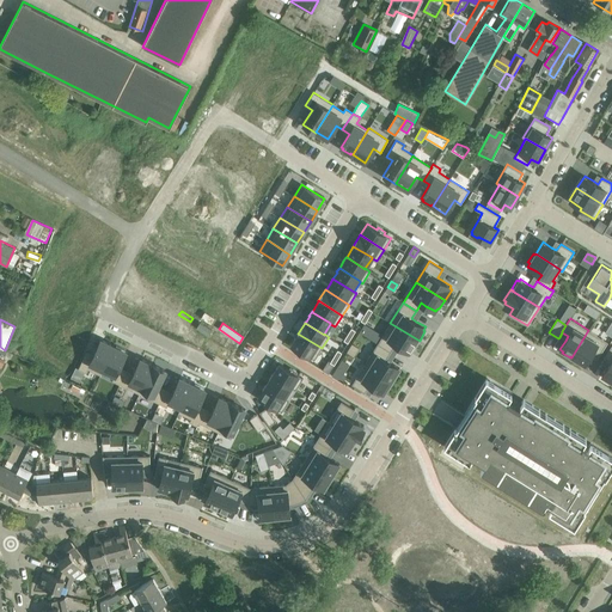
[(378,343),(391,352),(396,343),(401,347),(409,353),(411,349),(414,350),(420,341),(390,323),(383,335),(378,343)]
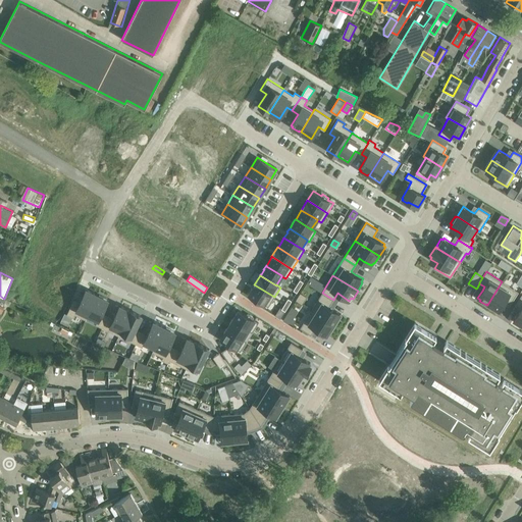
[(502,281),(487,305),(499,311),(503,303),(506,300),(511,303),(518,292),(502,281)]
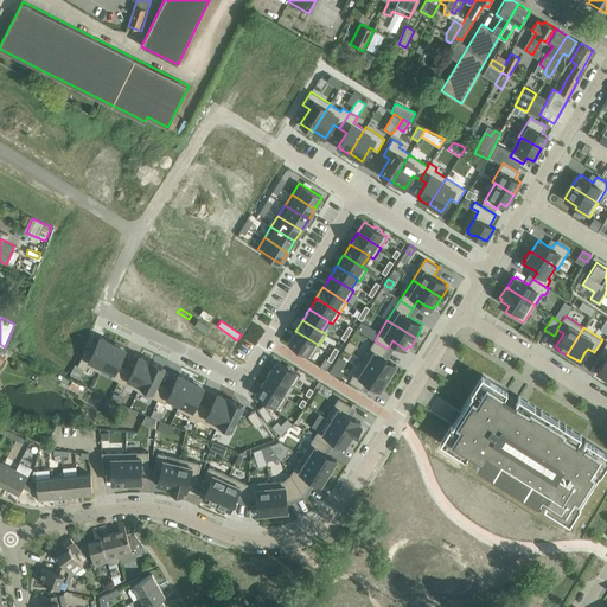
[(295,332),(289,343),(298,349),(296,350),(304,355),(305,352),(312,357),(319,345),(295,331),(295,332)]
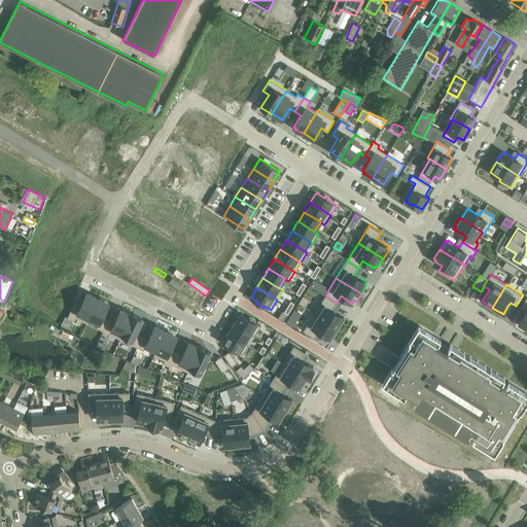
[(74,303),(68,316),(74,320),(76,317),(86,322),(89,318),(98,299),(86,292),(80,305),(74,303)]
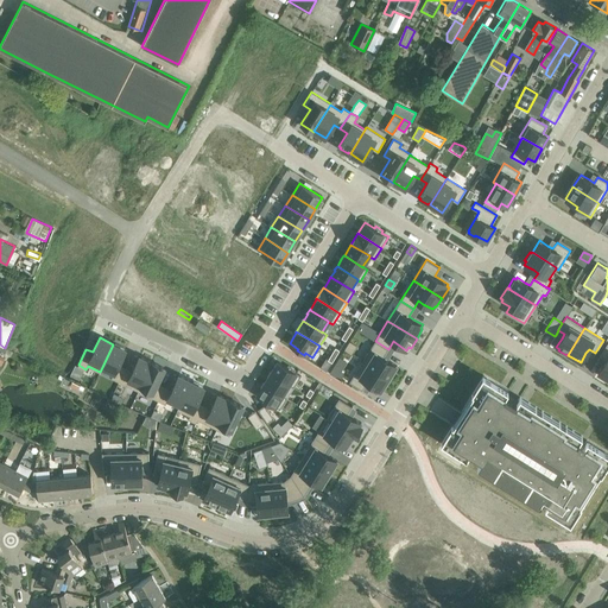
[(375,341),(362,361),(390,378),(397,366),(388,360),(384,356),(388,349),(375,341)]
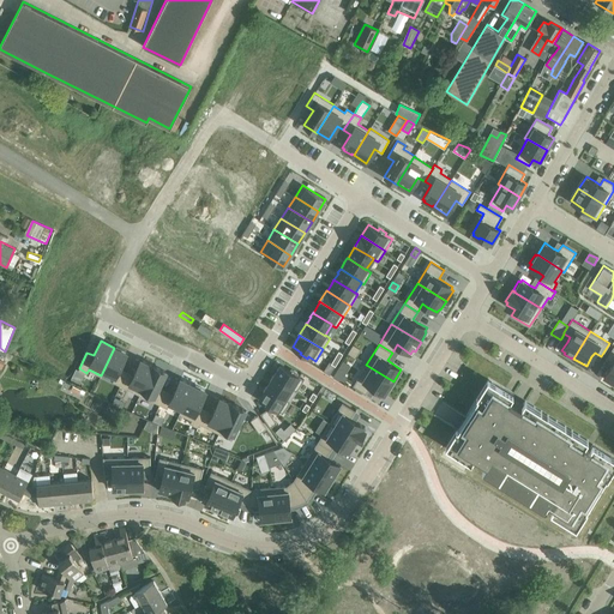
[(609,368),(603,377),(613,383),(613,345),(606,359),(612,363),(609,368)]
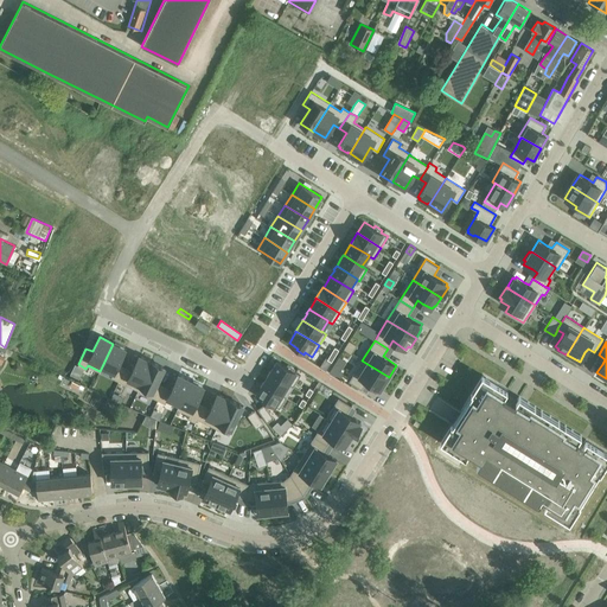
[(113,344),(102,366),(114,372),(112,377),(119,381),(126,368),(119,364),(126,350),(123,349),(123,347),(115,343),(115,344),(113,344)]
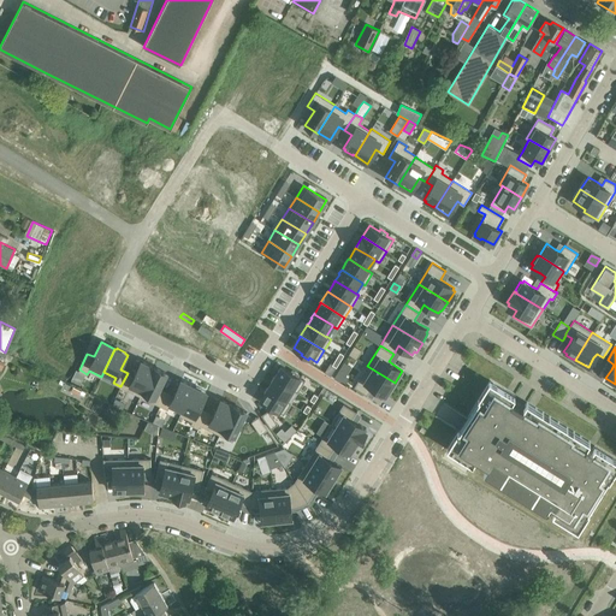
[(128,373),(120,386),(128,390),(140,396),(154,367),(141,361),(134,375),(128,373)]
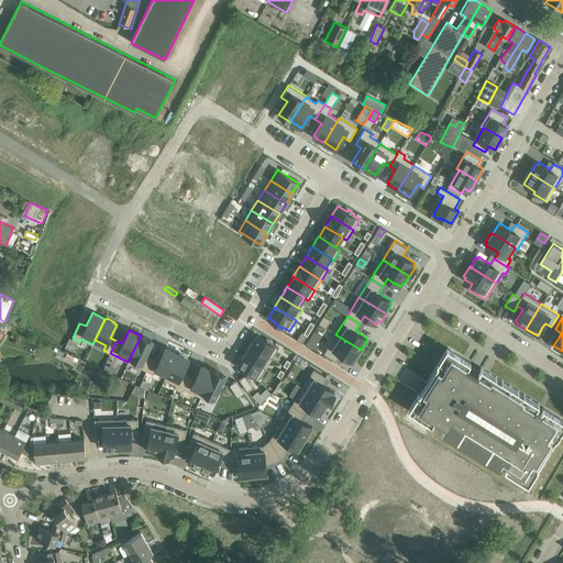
[(251,344),(267,355),(267,356),(272,359),(279,348),(273,344),(274,342),(267,338),(266,340),(257,334),(251,344)]
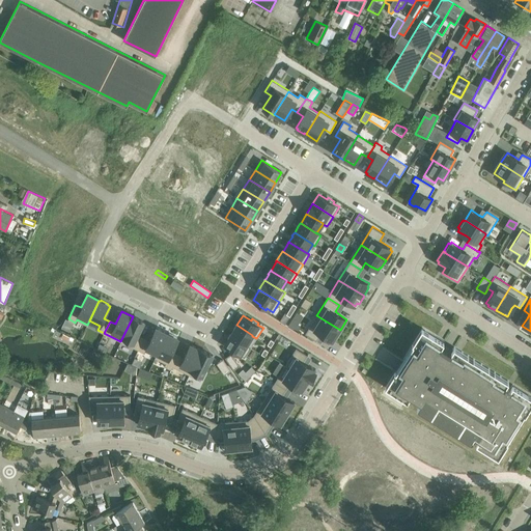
[(316,315),(305,333),(316,340),(320,334),(333,341),(334,339),(336,339),(340,332),(339,331),(340,330),(316,315)]
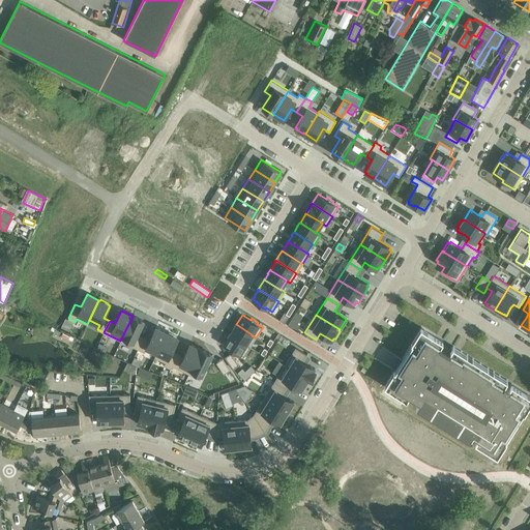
[(120,341),(120,342),(131,347),(133,346),(138,349),(144,336),(138,334),(144,321),(133,316),(120,341)]
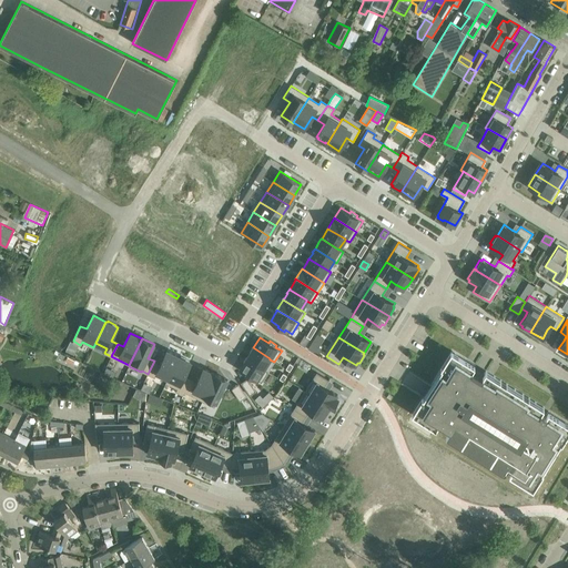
[(311,345),(308,348),(314,353),(317,354),(320,351),(317,348),(311,345)]
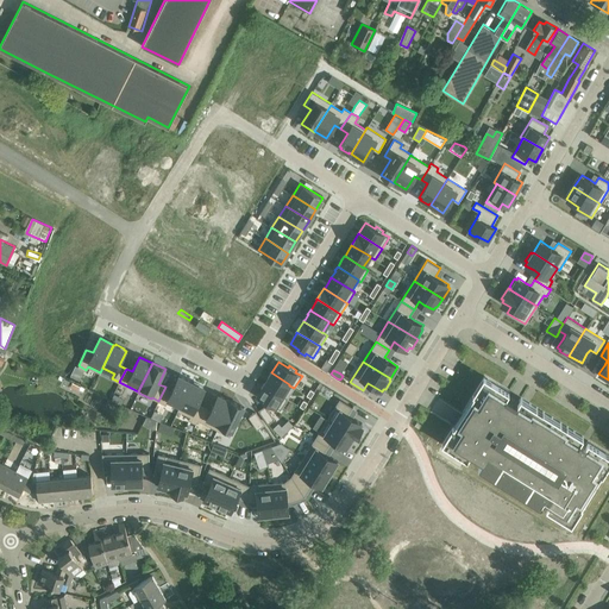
[(264,383),(283,395),(289,385),(289,384),(271,372),(268,377),(269,377),(264,383)]
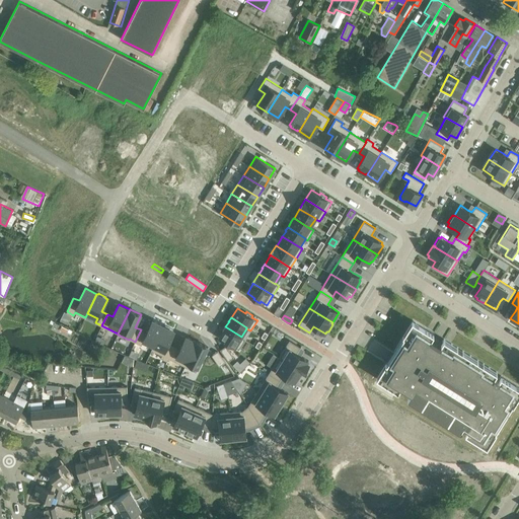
[(141,329),(135,342),(141,345),(142,343),(153,348),(163,325),(152,320),(146,332),(141,329)]
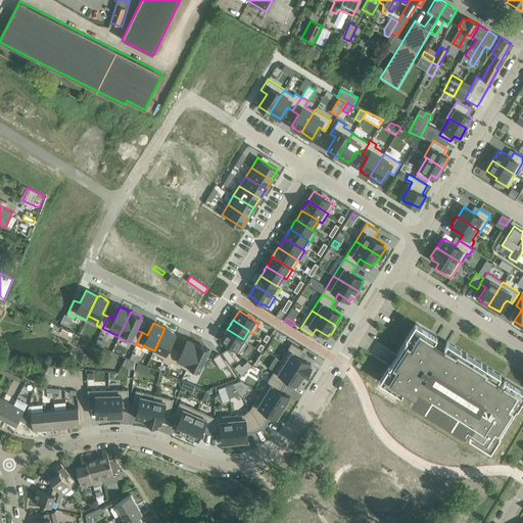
[(417,323),(380,381),(401,394),(405,389),(414,395),(411,399),(460,430),(463,425),(472,431),(469,436),(490,449),(522,396),(522,389),(505,379),(503,382),(498,379),(502,375),(500,374),(500,375),(493,371),(493,370),(492,370),(492,371),(487,368),(488,367),(487,366),(486,367),(481,364),(482,363),(481,363),(480,364),(474,360),(475,359),(474,358),(473,359),(467,354),(467,353),(466,353),(466,354),(461,351),(462,350),(461,349),(460,350),(456,347),(456,346),(455,346),(454,347),(447,343),(448,342),(447,341),(443,347),(434,342),(437,336),(417,323)]
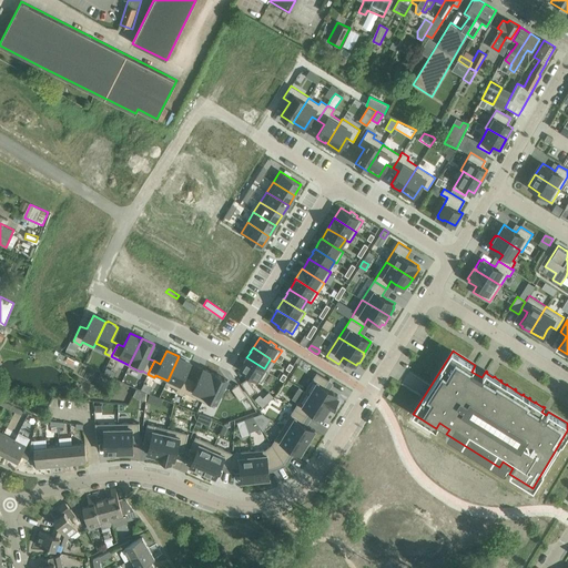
[(179,356),(168,381),(166,383),(178,388),(176,392),(183,395),(184,392),(191,378),(184,376),(191,363),(189,362),(189,359),(181,356),(181,357),(179,356)]
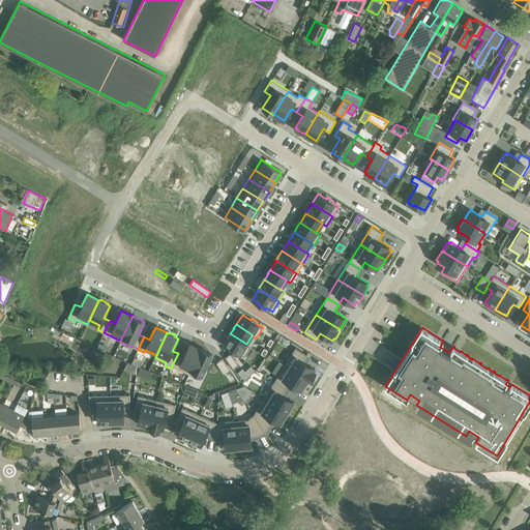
[(228,337),(224,344),(244,357),(251,347),(246,344),(230,333),(228,337)]
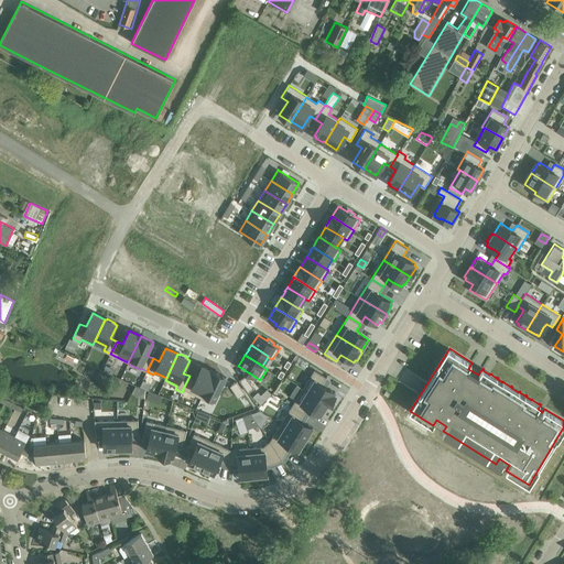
[(190,376),(183,389),(190,392),(201,398),(202,398),(214,371),(202,366),(195,379),(190,376)]
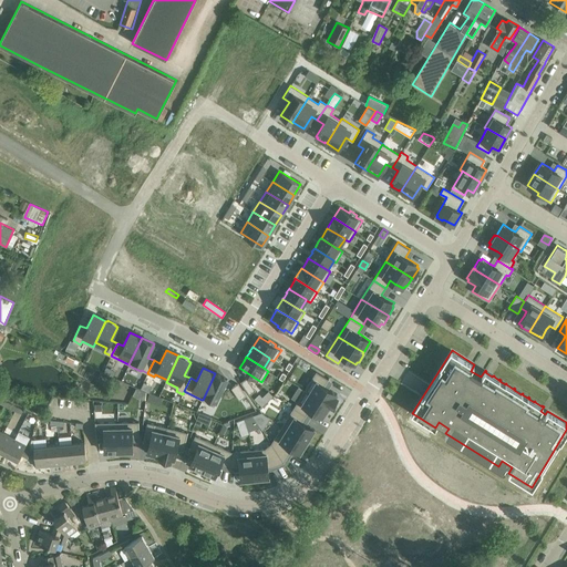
[(316,371),(305,390),(331,406),(331,408),(338,397),(336,395),(337,393),(325,385),(328,379),(316,371)]
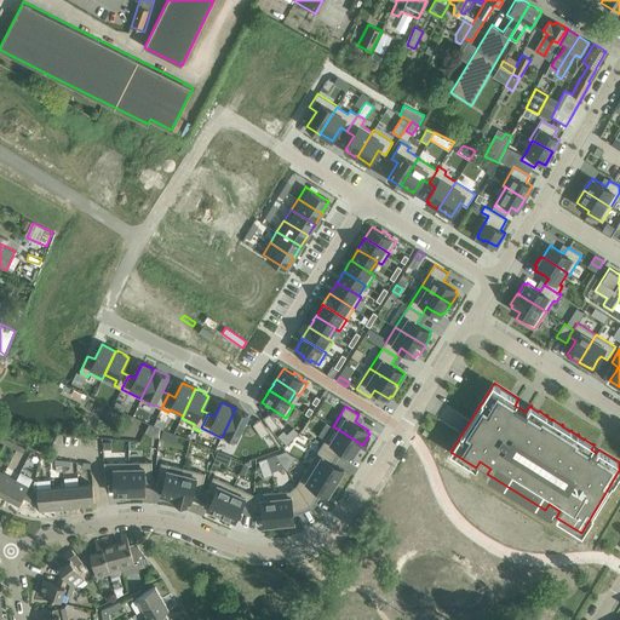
[(220,437),(234,445),(248,414),(235,408),(222,437),(220,437)]
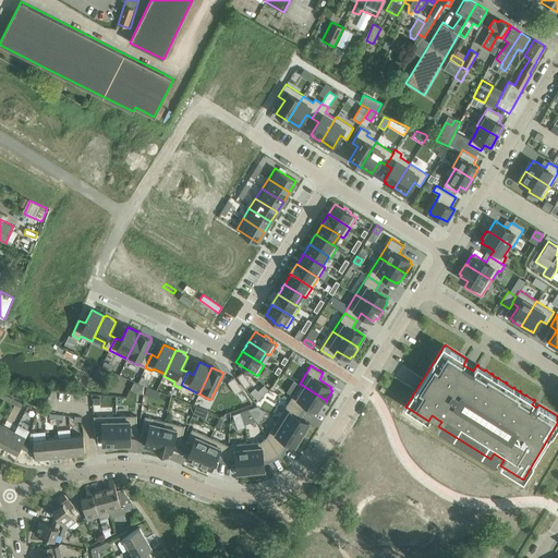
[(243,371),(237,375),(245,388),(252,384),(243,371)]
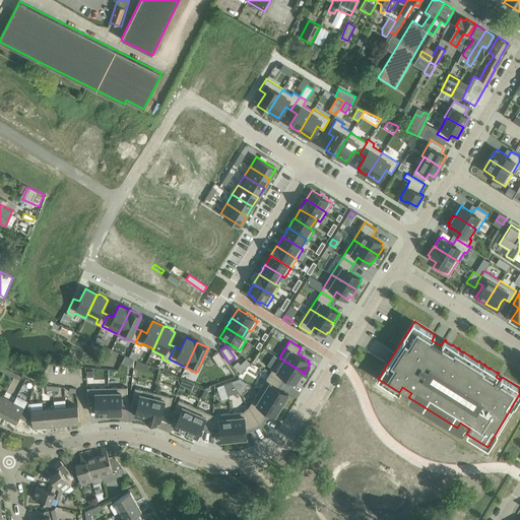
[(218,351),(212,355),(219,367),(225,363),(218,351)]
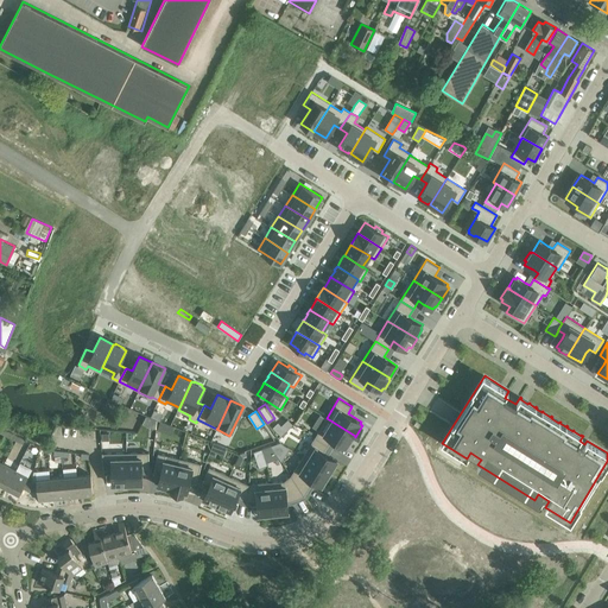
[(327,418),(315,437),(328,445),(331,438),(346,448),(348,444),(349,445),(355,436),(327,418)]
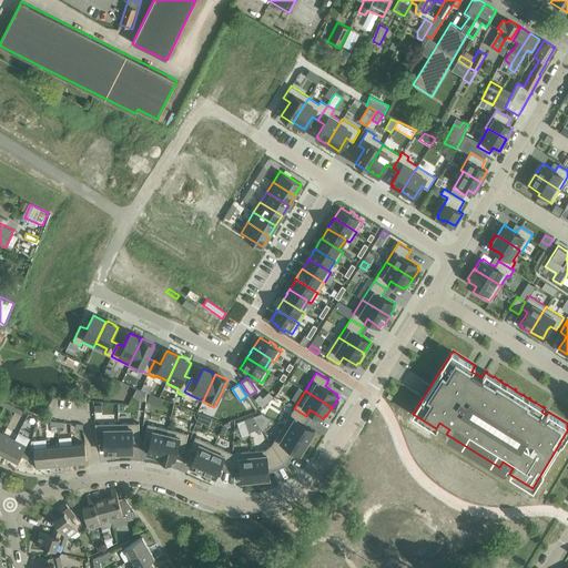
[(260,393),(255,397),(263,406),(267,402),(263,396),(260,393)]
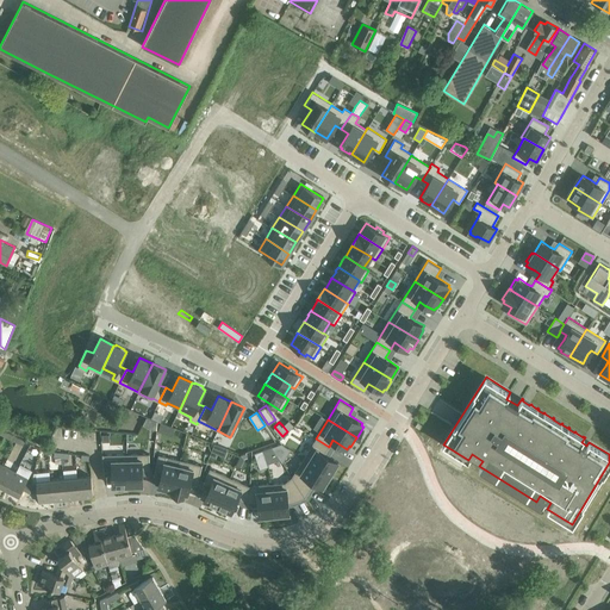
[(18,437),(6,431),(4,436),(16,442),(18,437)]
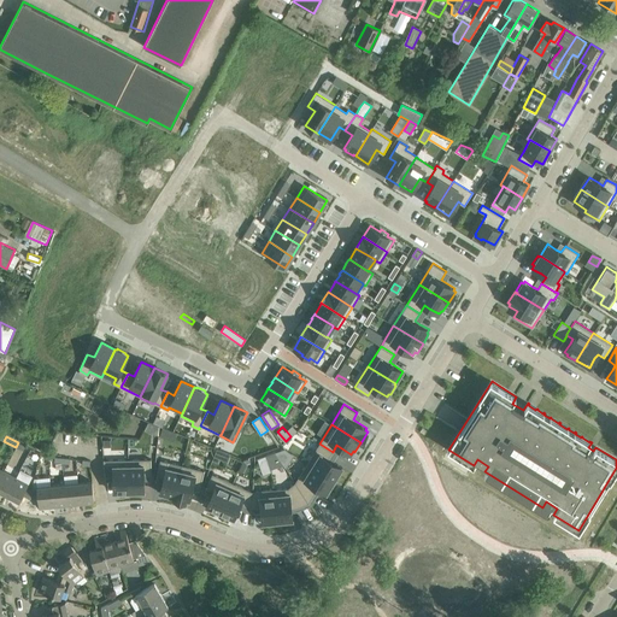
[(319,444),(307,463),(335,480),(342,468),(329,458),(333,452),(319,444)]
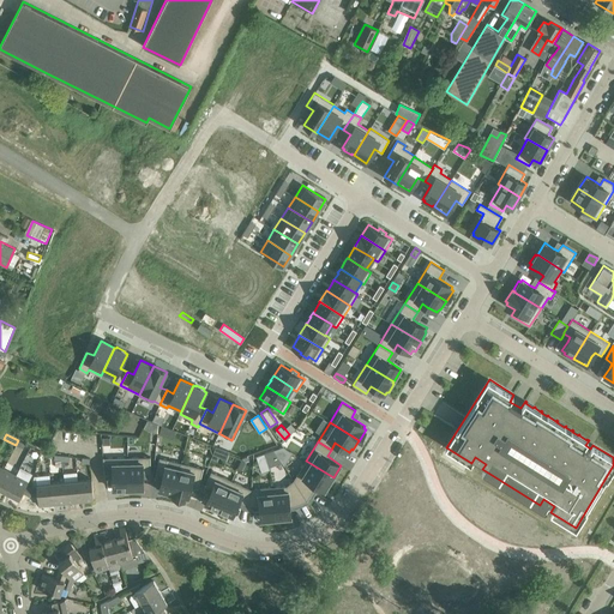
[(283,446),(275,450),(282,462),(289,451),(283,446)]
